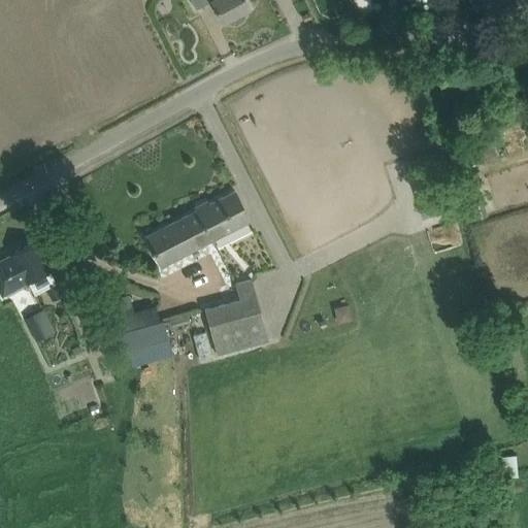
[(191,0),(196,8),(210,1),(222,23),(250,8),(244,0),(191,0)]
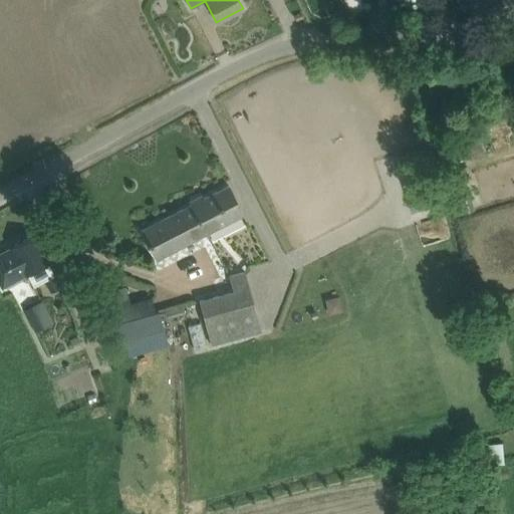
[(513,0),(459,0),(462,8),(471,5),(478,25),(513,13),(513,0)]
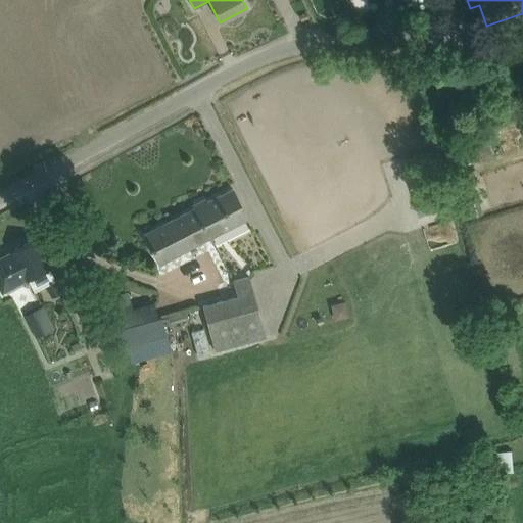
[(492,102),(472,109),(475,119),(495,110),(492,102)]
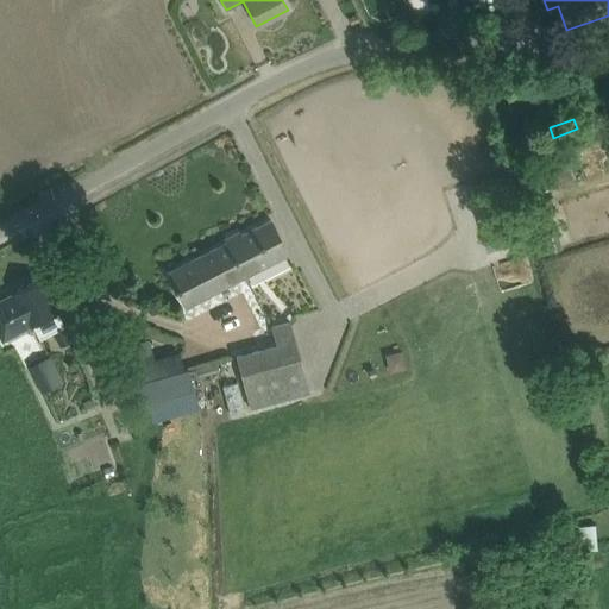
[(532,209),(542,253),(563,249),(552,205),(532,209)]
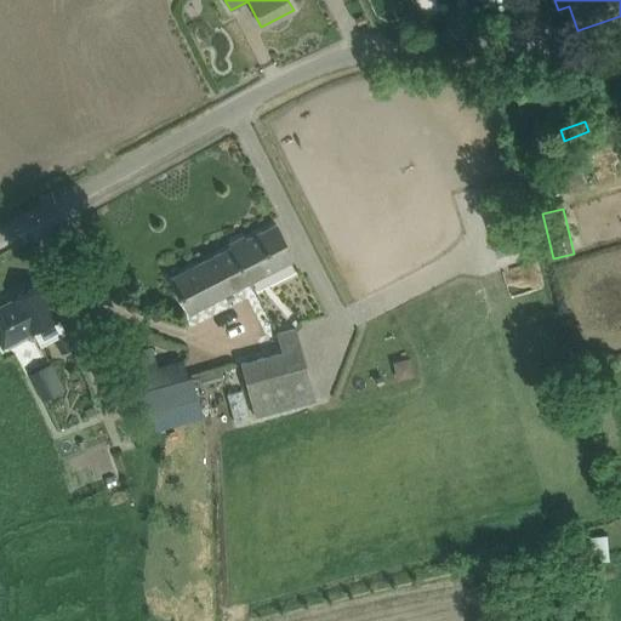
[(275,223),(232,245),(250,281),(295,260),(275,223)]
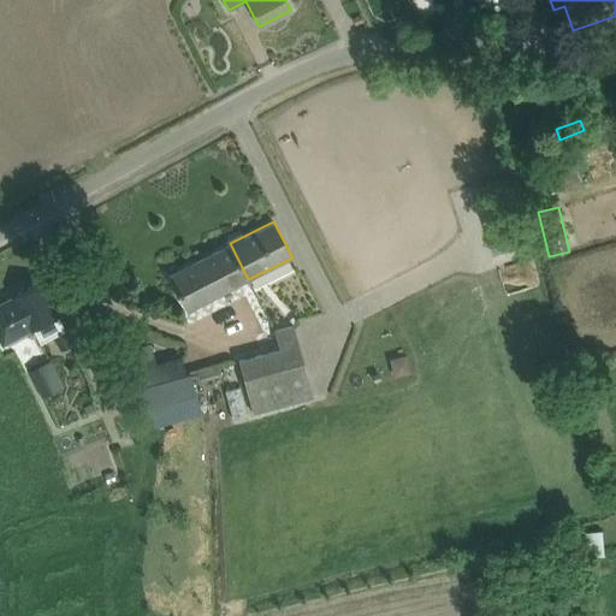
[(248,279),(230,243),(170,274),(189,311),(248,279)]
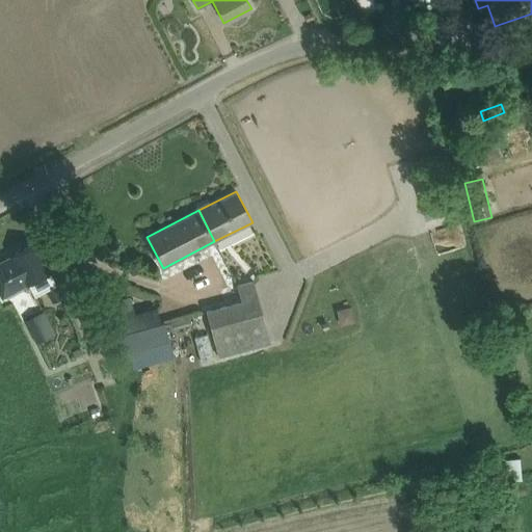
[(12,256),(28,284),(34,295),(46,289),(53,302),(63,296),(34,243),(12,256)]
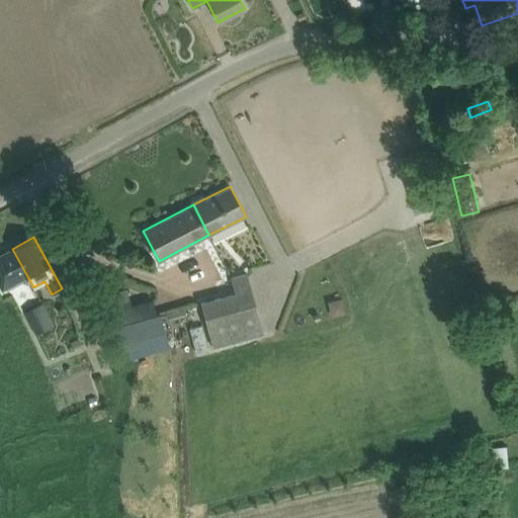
[(0,255),(0,284),(3,290),(27,276),(12,249),(0,255)]
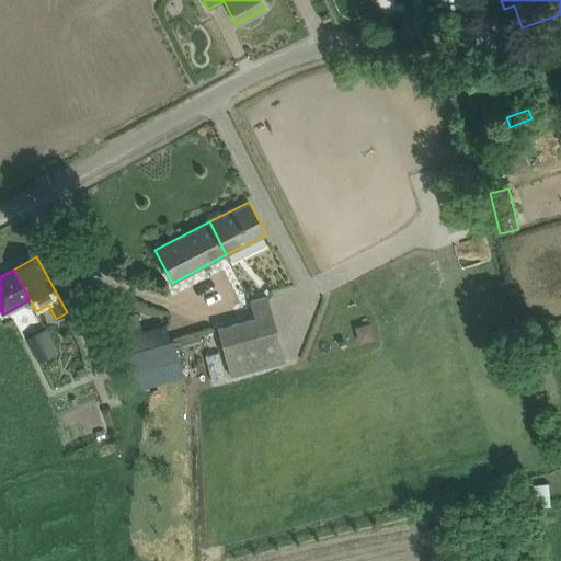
[(230,376),(285,362),(266,295),(249,299),(254,317),(217,327),(230,376)]
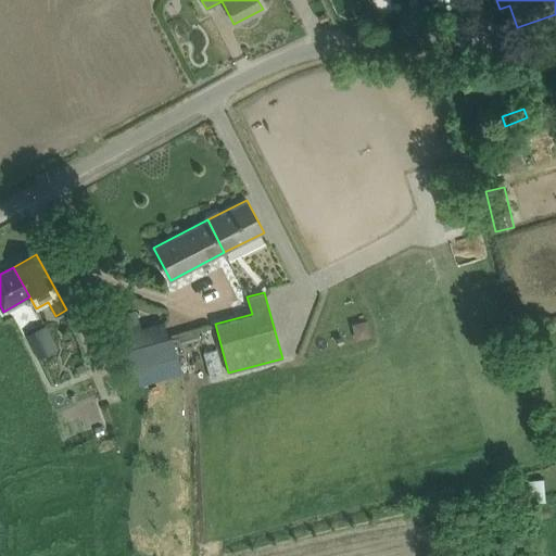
[(182,373),(178,358),(167,320),(141,328),(136,310),(109,317),(125,374),(135,370),(139,384),(182,373)]
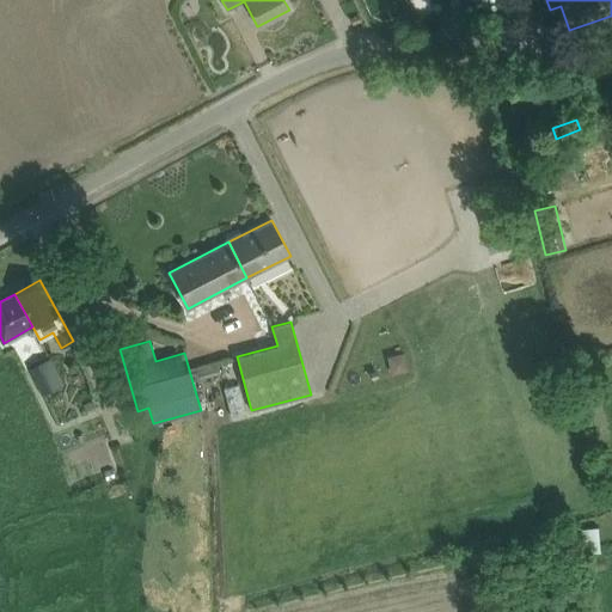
[(404,353),(386,356),(391,374),(408,369),(404,353)]
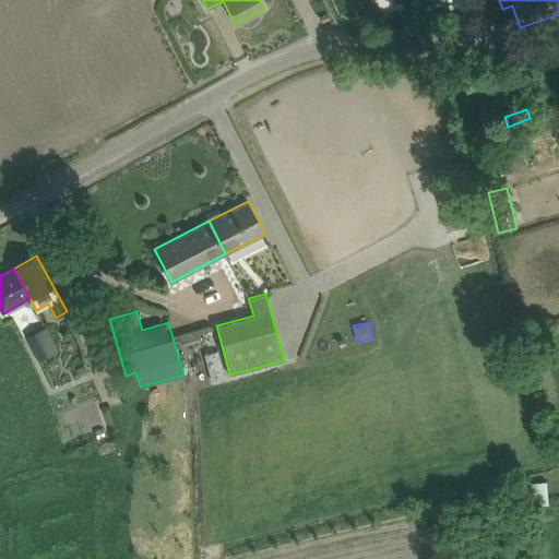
[(38,361),(59,352),(46,326),(26,336),(38,361)]
